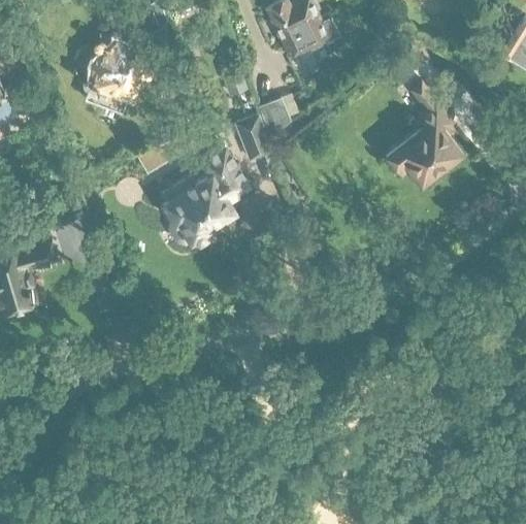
[(285,0),(267,8),(280,36),(290,57),(313,45),(311,43),(327,36),(331,43),(342,37),(333,18),(323,23),(322,20),(323,20),(314,0),(300,0),(292,4),(289,0),(285,0)]
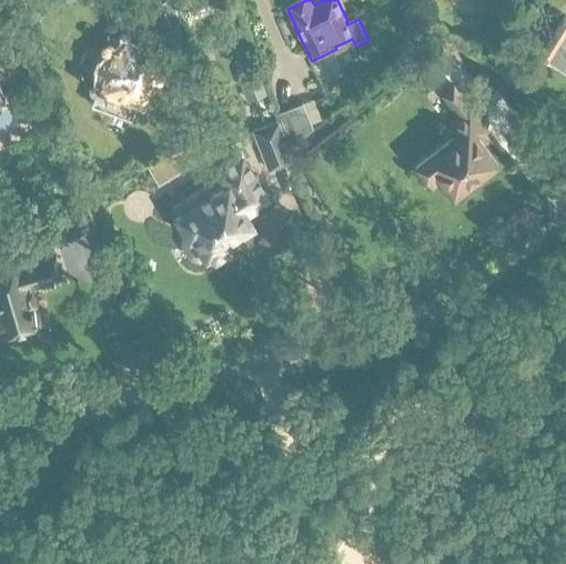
[(565,24),(544,59),(565,72),(565,24)]
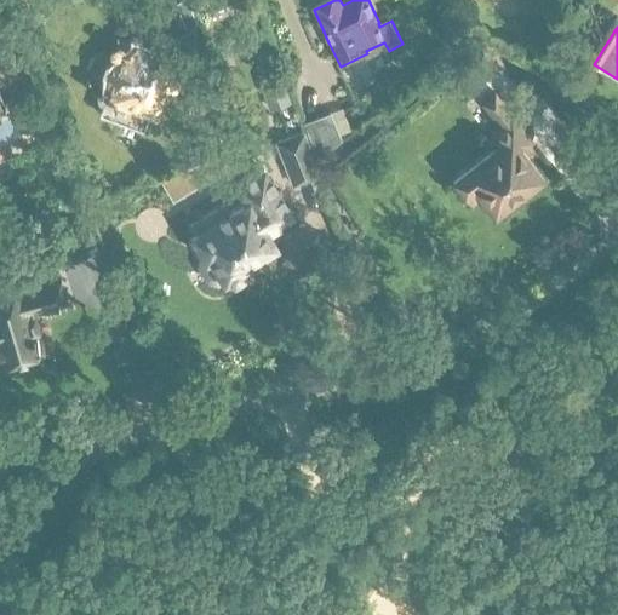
[(184,67),(183,70),(182,69),(178,65),(178,64),(156,56),(158,52),(155,47),(144,44),(141,42),(136,44),(130,47),(126,56),(125,56),(121,63),(114,67),(108,84),(110,90),(113,91),(109,99),(103,118),(146,134),(153,115),(158,116),(167,88),(173,91),(193,98),(201,73),(184,67)]
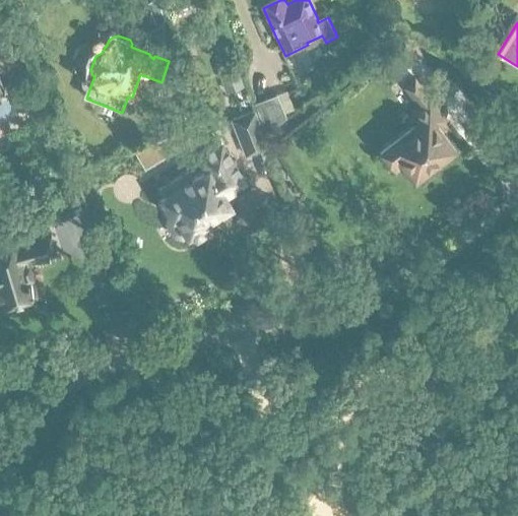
[(237,65),(220,70),(228,94),(245,89),(237,65)]
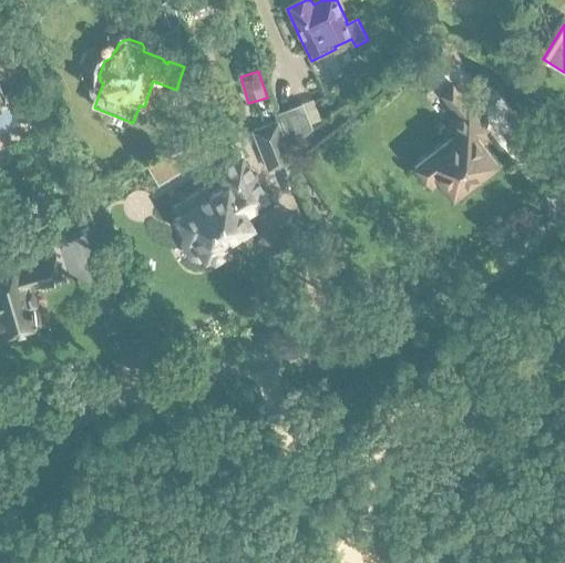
[(444,129),(451,137),(415,165),(433,187),(440,182),(454,200),(499,164),(480,141),(490,133),(479,119),(484,114),(476,104),(471,108),(455,88),(441,98),(458,119),(444,129)]
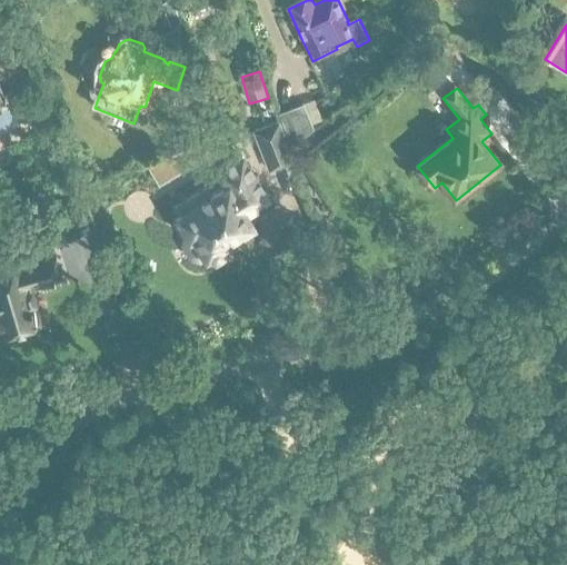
[(316,132),(311,122),(321,118),(316,103),(280,117),(292,148),(316,132)]
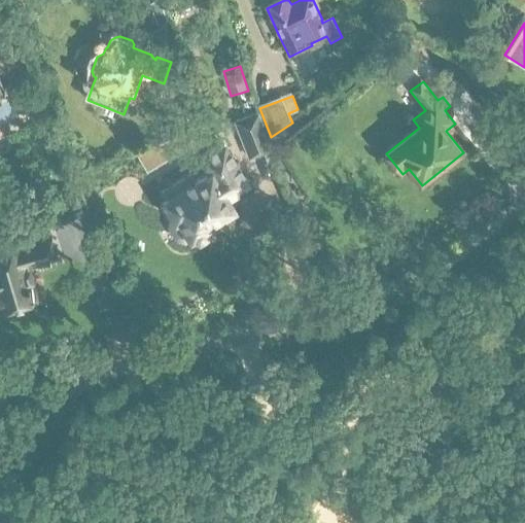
[(275,152),(274,151),(260,116),(237,126),(251,162),(275,152)]
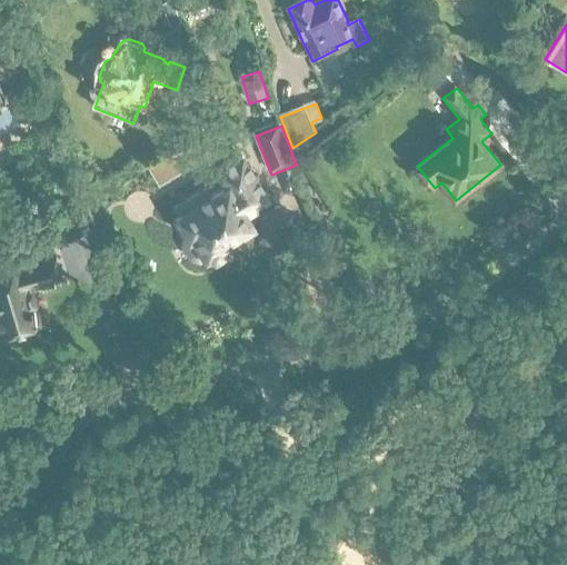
[(201,264),(206,261),(210,259),(217,261),(226,256),(228,250),(234,247),(230,243),(256,228),(248,216),(270,201),(245,158),(217,175),(225,188),(212,195),(209,190),(175,210),(178,217),(177,217),(180,224),(179,228),(183,236),(187,238),(185,247),(192,261),(201,264)]
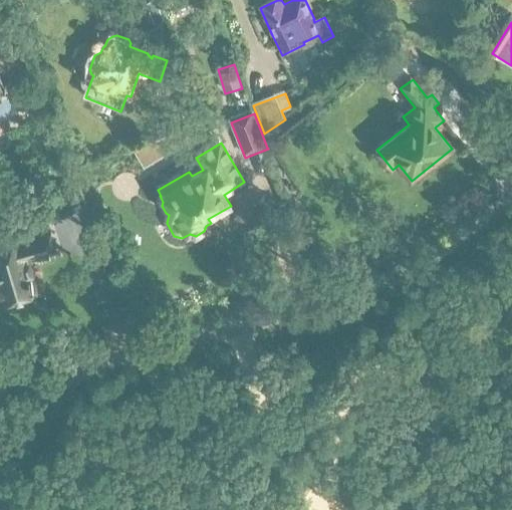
[(0,244),(0,295),(2,303),(36,293),(27,262),(55,254),(48,231),(0,244)]
